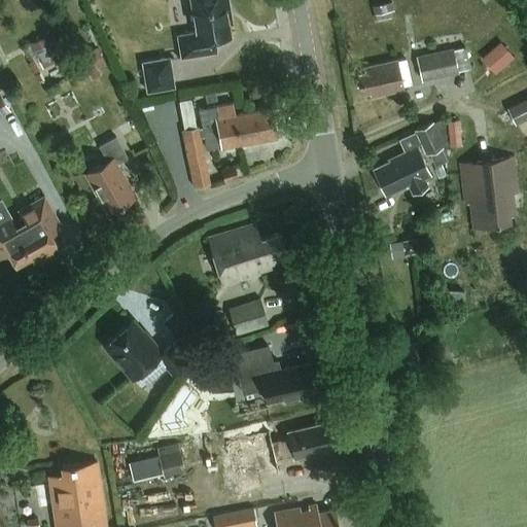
[(189,0),(196,34),(177,37),(181,60),(215,54),(213,41),(230,38),(227,23),(231,22),(226,0),(189,0)]
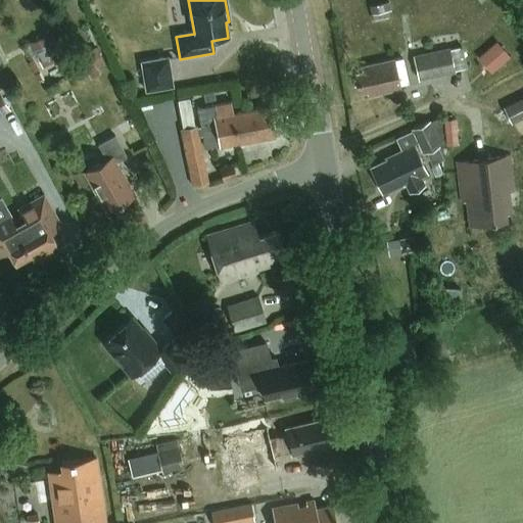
[(49,44),(47,45),(45,41),(34,47),(36,51),(33,53),(42,68),(57,59),(49,44)]
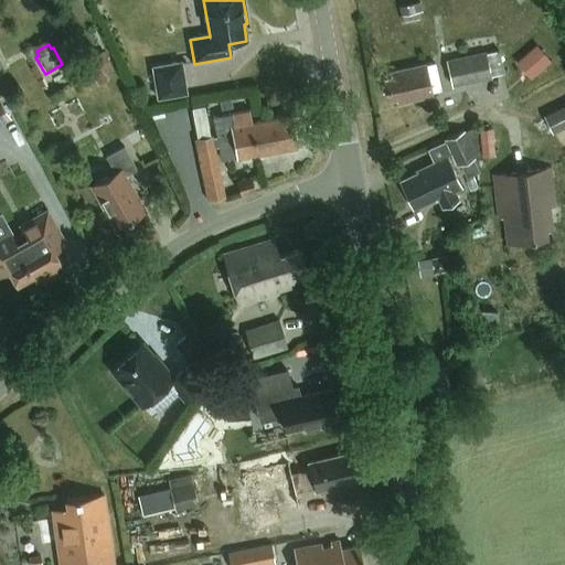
[(531,80),(551,62),(535,45),(515,63),(531,80)]
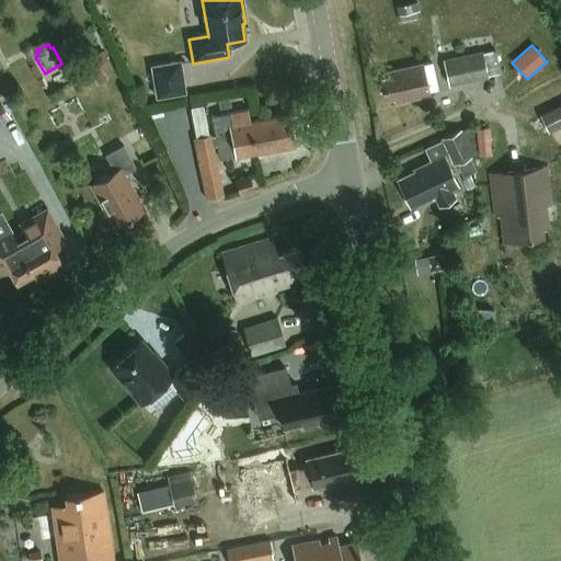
[(481,52),(442,60),(448,88),(488,79),(487,77),(501,73),(495,50),(482,54),(481,52)]
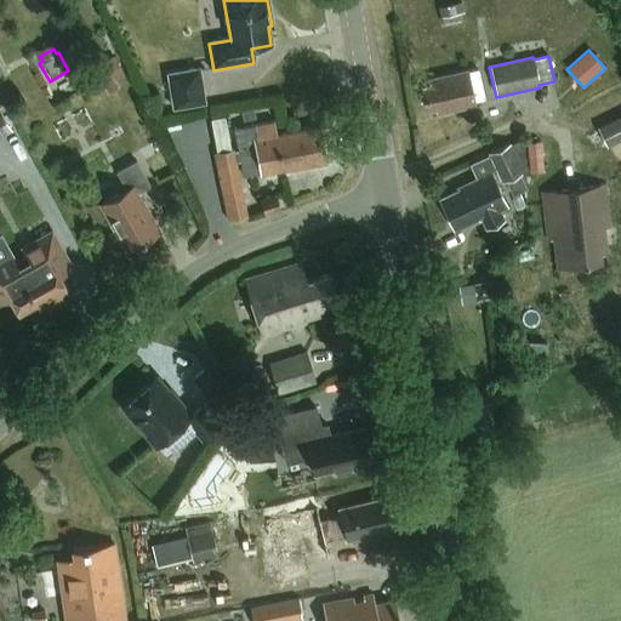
[(165,73),(171,109),(205,104),(199,68),(165,73)]
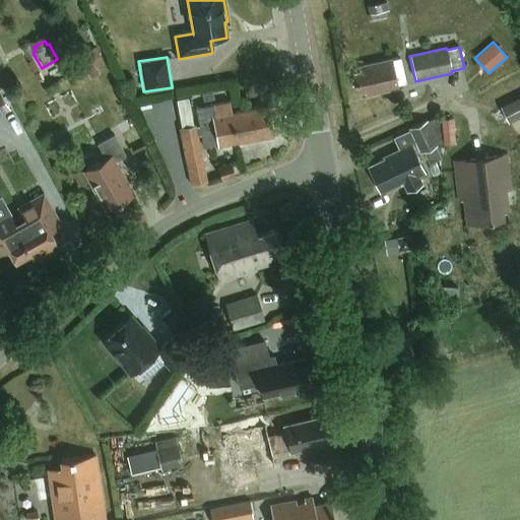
[(361,74),(354,75),(358,93),(365,92),(366,98),(398,90),(397,86),(404,85),(400,62),(392,63),(392,61),(360,68),(361,74)]
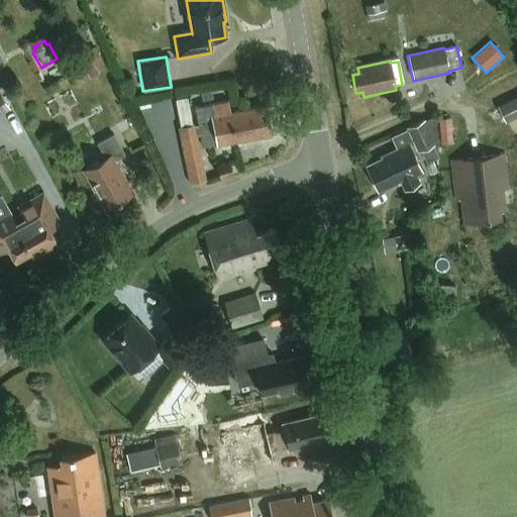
[(0,92),(0,114),(9,110),(0,92)]
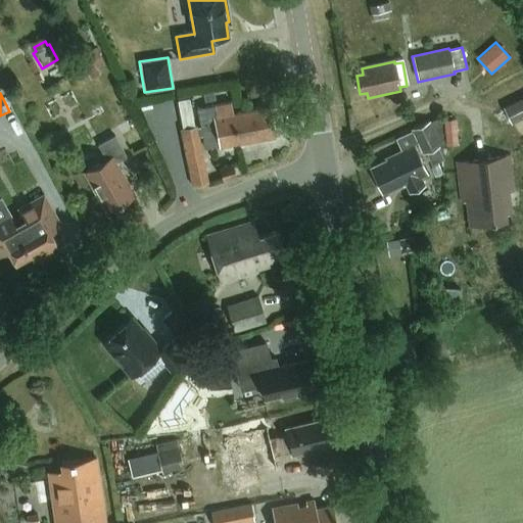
[(522,93),(502,103),(510,122),(522,115),(522,93)]
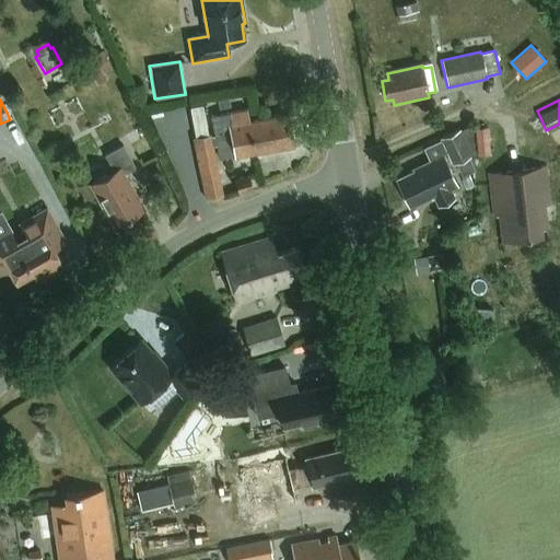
[(219,159),(293,146),(288,115),(249,121),(247,111),(211,116),(219,159)]
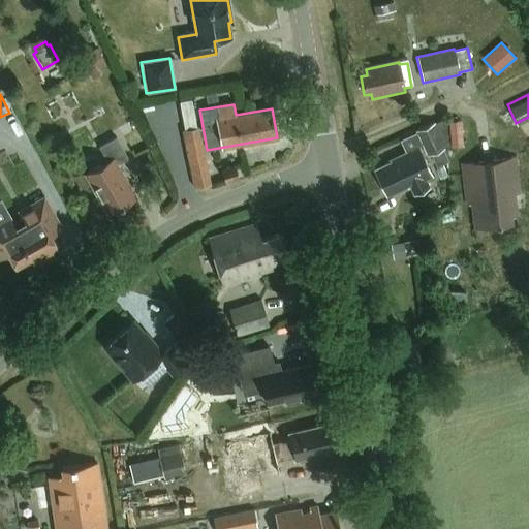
[(462,118),(449,119),(452,145),(464,145),(462,118)]
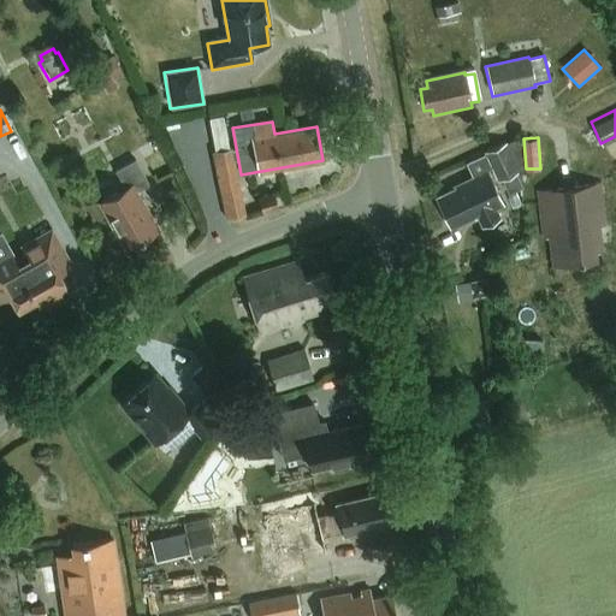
[(505,143),(484,153),(498,182),(519,172),(505,143)]
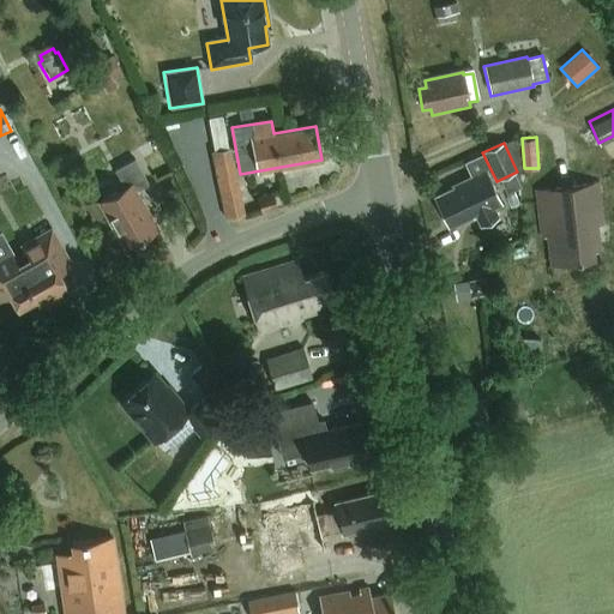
[(244,216),(230,149),(210,154),(224,220),(244,216)]
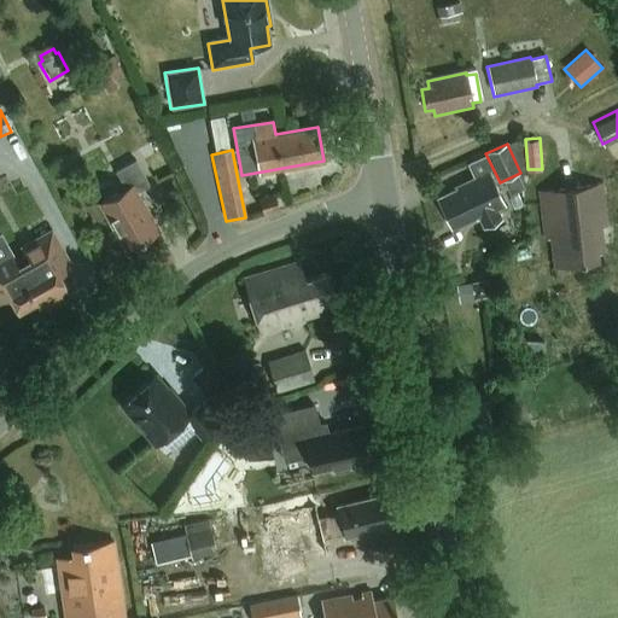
[(116,175),(126,192),(99,207),(126,252),(158,233),(136,194),(150,187),(135,163),(116,175)]
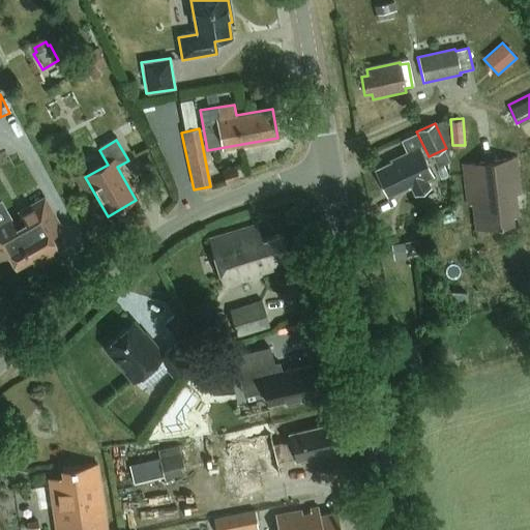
[(429,187),(425,180),(433,176),(419,148),(390,162),(391,164),(376,171),(387,196),(407,186),(408,188),(410,187),(414,195),(429,187)]
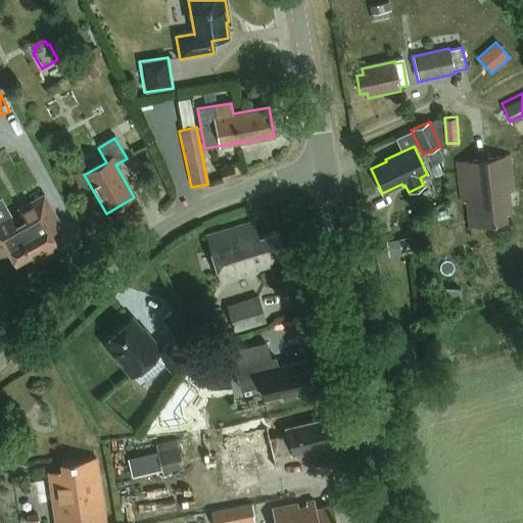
[(506,214),(511,214),(509,192),(514,191),(509,157),(457,164),(461,204),(467,203),(469,227),(507,222),(506,214)]
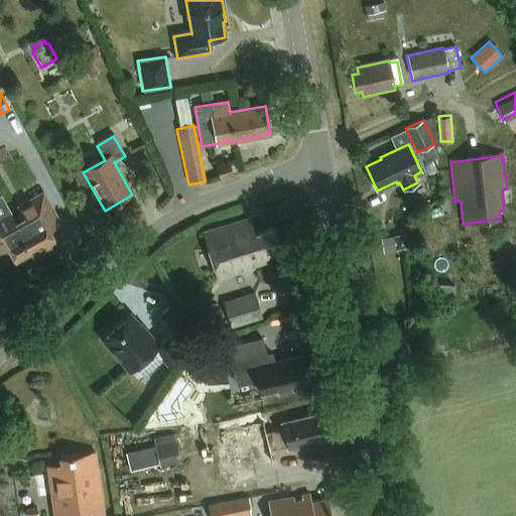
[(230,164),(216,168),(218,174),(232,170),(230,164)]
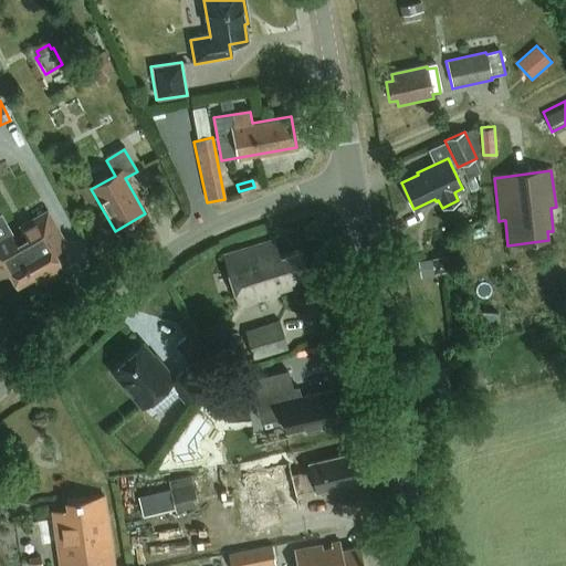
[(0,275),(8,272),(17,285),(39,273),(42,279),(62,266),(54,253),(66,247),(46,211),(20,227),(29,243),(19,249),(10,233),(0,239),(0,275)]
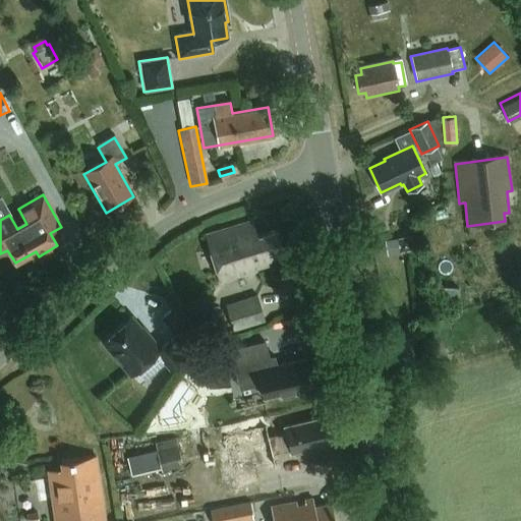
[(271,258),(285,253),(277,229),(258,234),(253,220),(205,235),(219,283),(257,272),(256,269),(272,265),(271,258)]
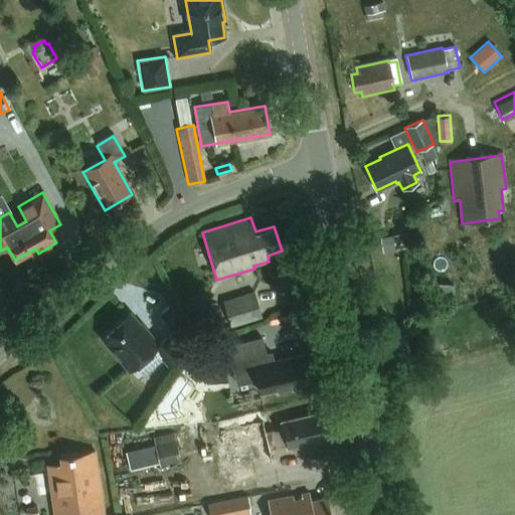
[(222,301),(230,327),(262,318),(253,292),(222,301)]
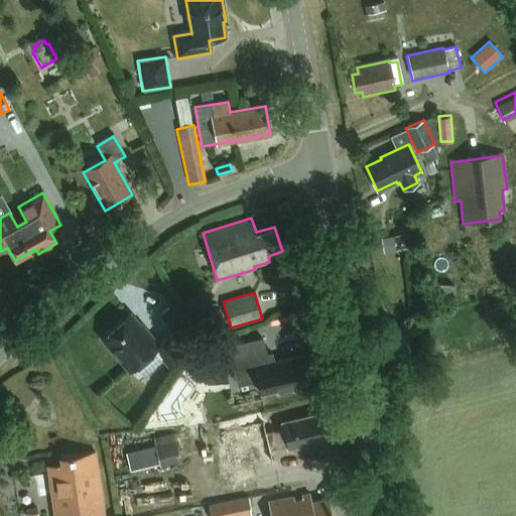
[(102,336),(131,370),(154,350),(169,368),(182,357),(166,339),(158,346),(147,333),(144,336),(127,315),(102,336)]
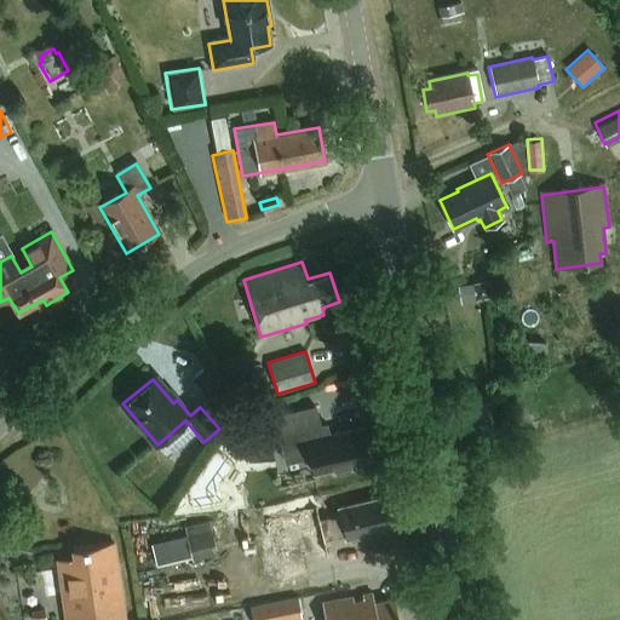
[(274,417),(282,449),(305,445),(309,457),(313,474),(334,469),(336,474),(349,471),(348,466),(369,460),(362,428),(328,436),(326,425),(319,426),(315,407),(274,417)]
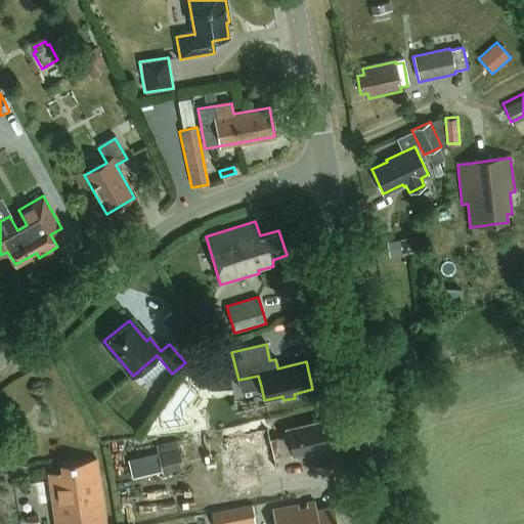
[(287,430),(288,436),(268,441),(266,431),(225,441),(237,492),(260,486),(256,471),(274,467),(271,455),(281,452),(281,453),(292,451),(293,456),(297,455),(298,457),(307,455),(306,452),(328,447),(321,422),(287,430)]
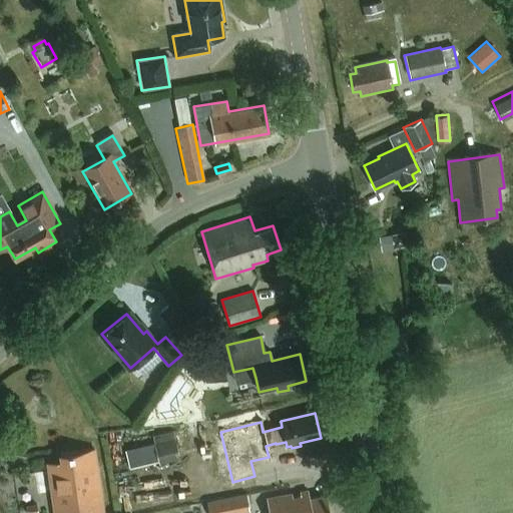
[(153,444),(124,450),(128,468),(157,461),(158,465),(179,460),(172,431),(151,436),(153,444)]
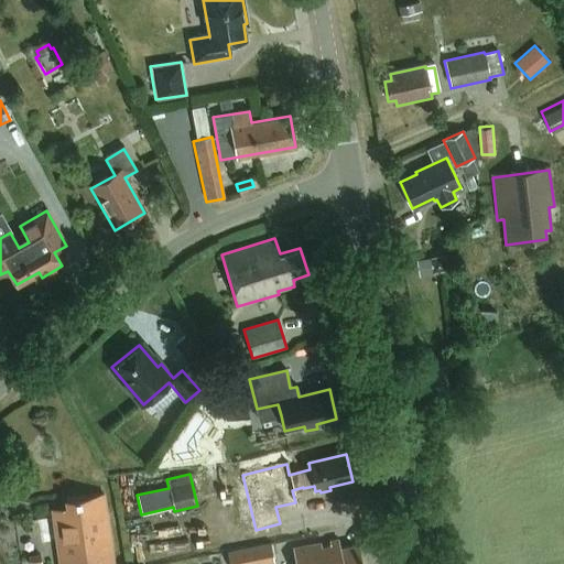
[(112,563),(102,495),(65,500),(66,508),(51,510),(58,563),(112,563)]
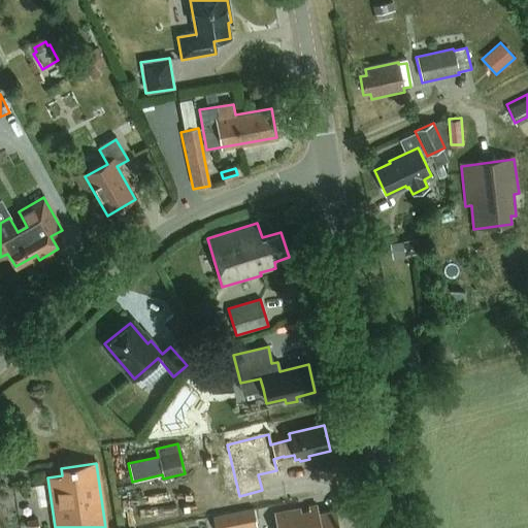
[(317,506),(274,515),(276,527),(339,527),(336,510),(319,514),(317,506)]
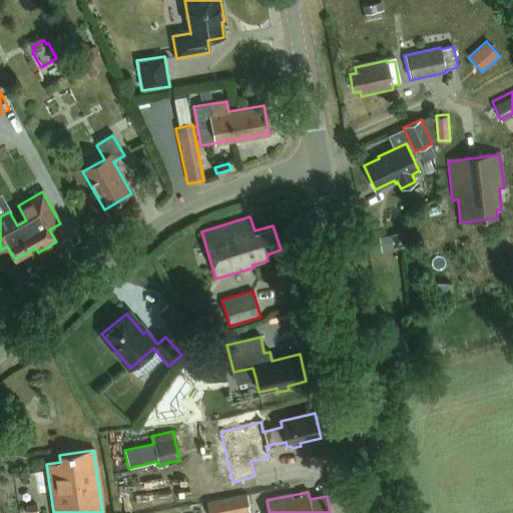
[(245,495),(206,502),(207,512),(247,512),(248,512),(245,495)]
